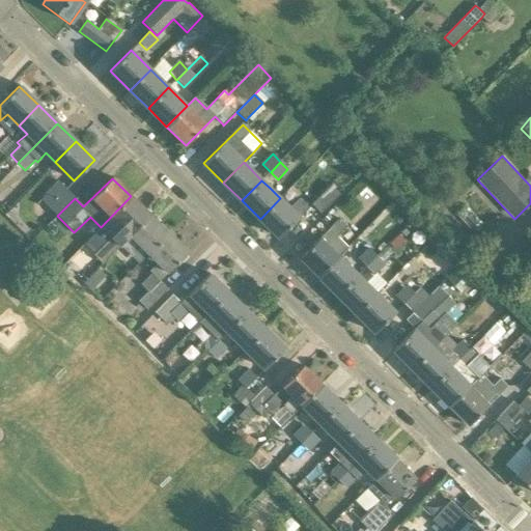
[(57,182),(40,199),(57,216),(75,198),(74,197),(57,182)]
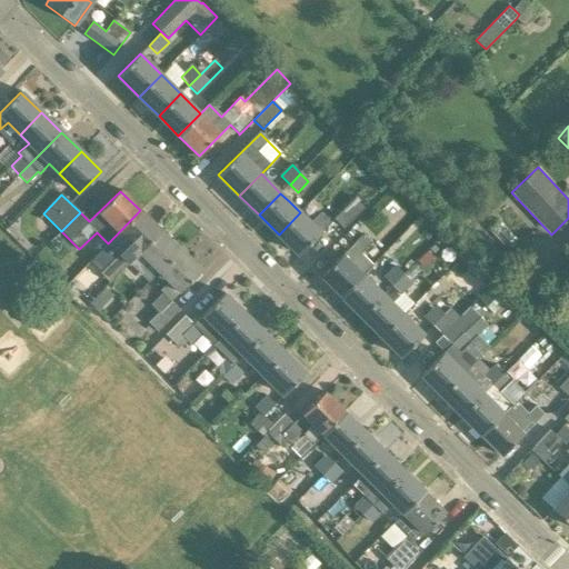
[(355,199),(335,219),(345,229),(365,208),(355,199)]
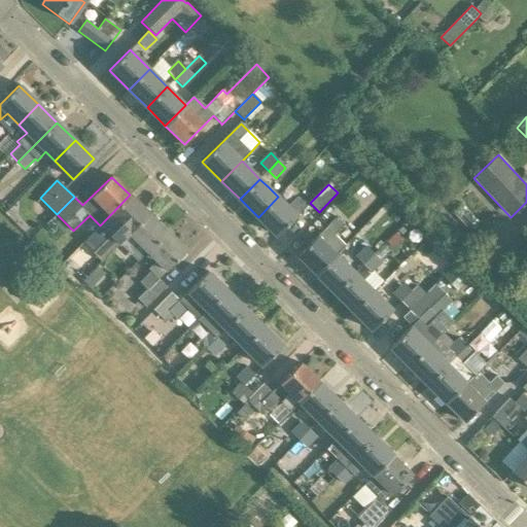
[(109,235),(92,252),(101,261),(119,244),(129,234),(149,214),(130,195),(100,225),(109,235)]
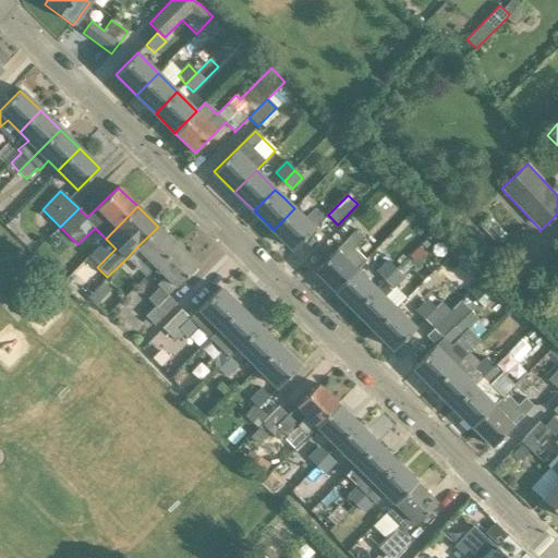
[(294,208),(274,230),(293,250),(314,229),(324,219),(314,209),(305,219),(294,208)]
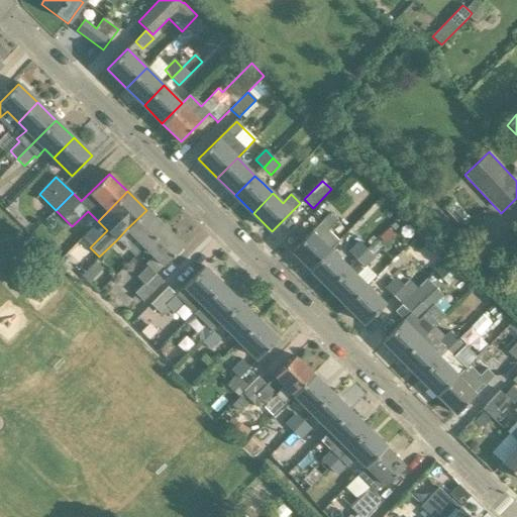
[(146,210),(126,229),(144,247),(165,228),(146,210)]
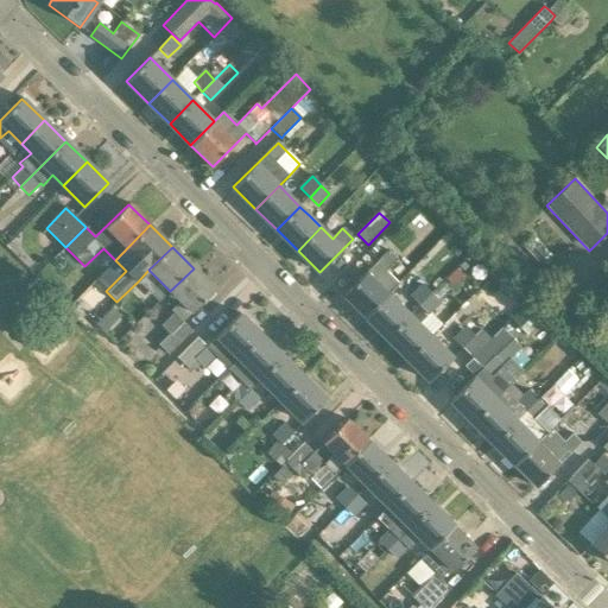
[(387,252),(343,296),(365,317),(388,293),(397,284),(385,272),(397,260),(396,259),(387,252)]
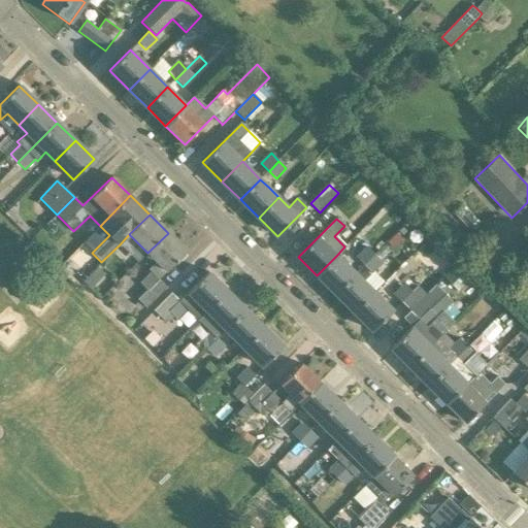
[(146,290),(137,299),(145,307),(166,288),(159,279),(187,251),(168,233),(147,253),(157,261),(149,269),(151,271),(139,283),(146,290)]
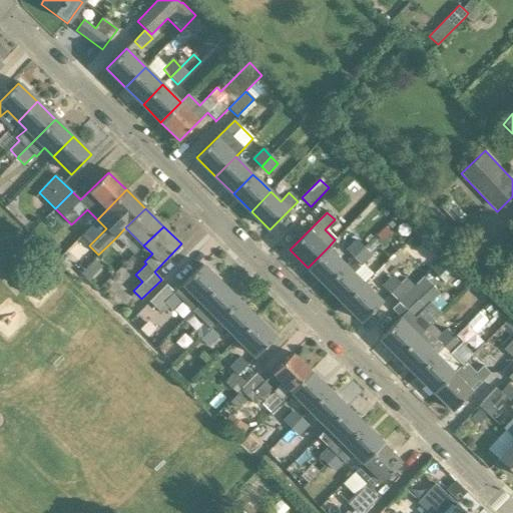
[(356,240),(346,250),(353,258),(353,259),(363,248),(359,244),(356,241),(356,240)]
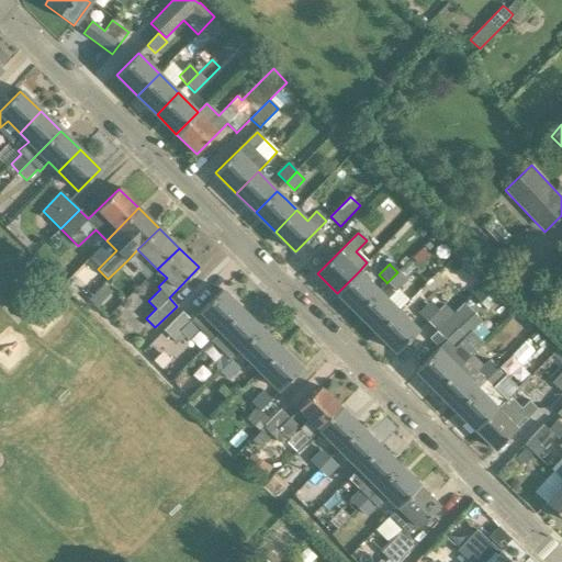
[(359,271),(337,293),(357,313),(378,291),(359,271)]
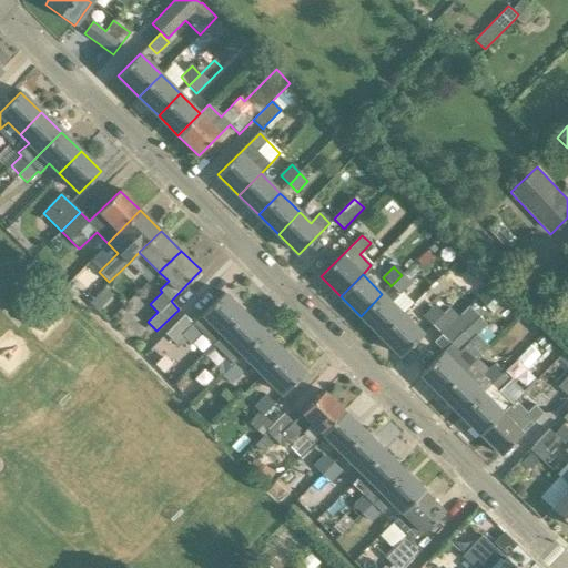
[(402,275),(391,286),(399,294),(411,283),(403,275),(402,275)]
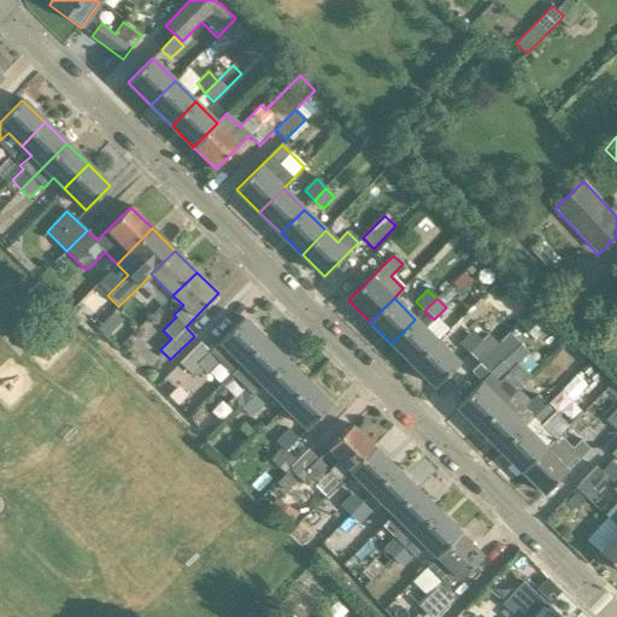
[(200,342),(180,363),(189,372),(197,365),(203,371),(206,375),(218,362),(230,374),(241,364),(265,340),(242,318),(210,352),(200,342)]
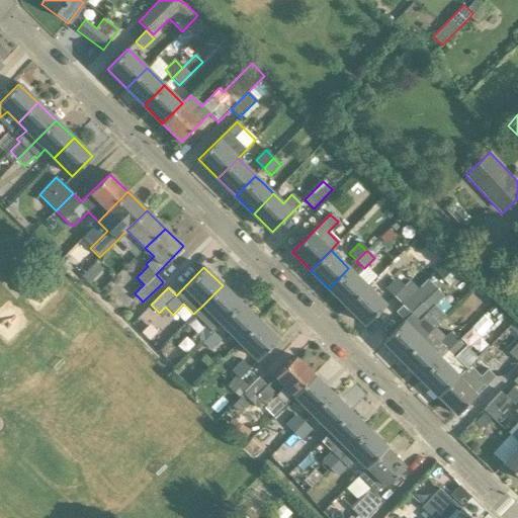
[(348,268),(329,288),(347,306),(366,286),(348,268)]
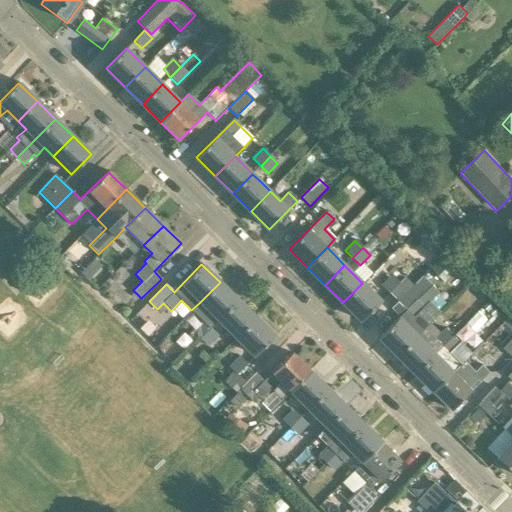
[(84,268),(80,273),(86,280),(91,275),(84,268)]
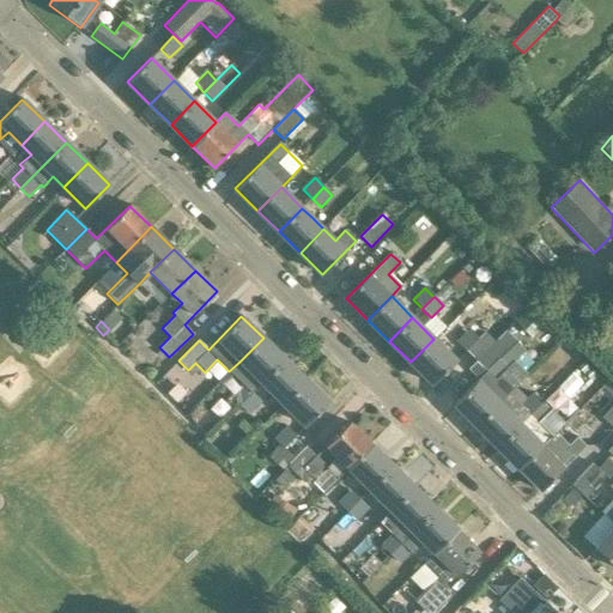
[(459,341),(457,343),(466,351),(475,362),(496,341),(485,332),(479,339),(471,331),(471,329),(459,341)]
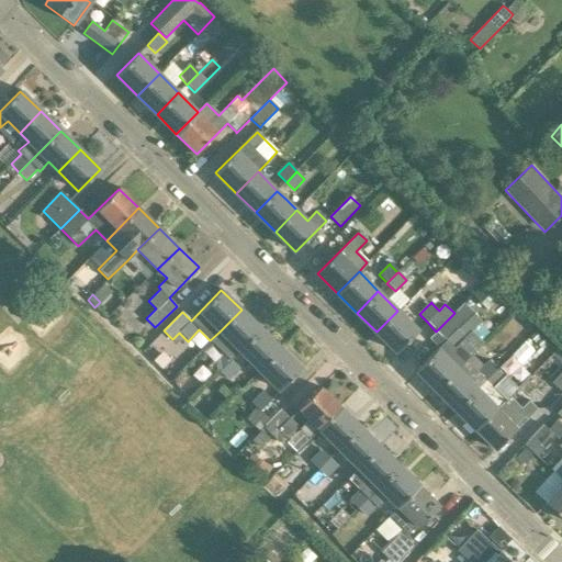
[(439,348),(416,371),(437,392),(458,370),(471,357),(469,356),(459,345),(464,339),(464,338),(456,329),(472,314),(462,305),(454,313),(436,332),(446,340),(439,348)]
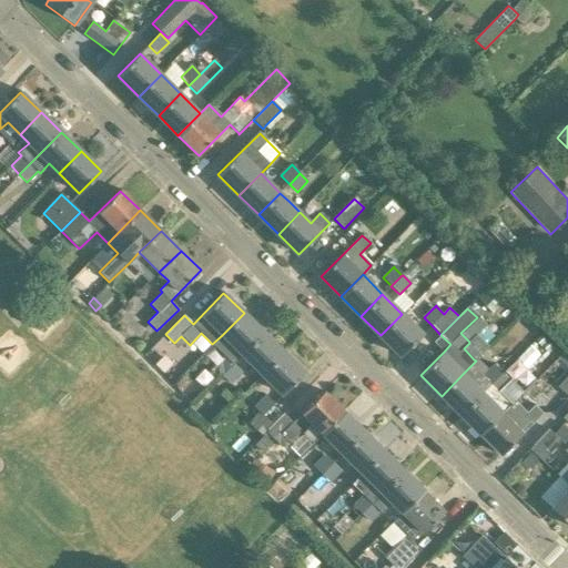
[(244,313),(222,335),(243,356),(265,334),(244,313)]
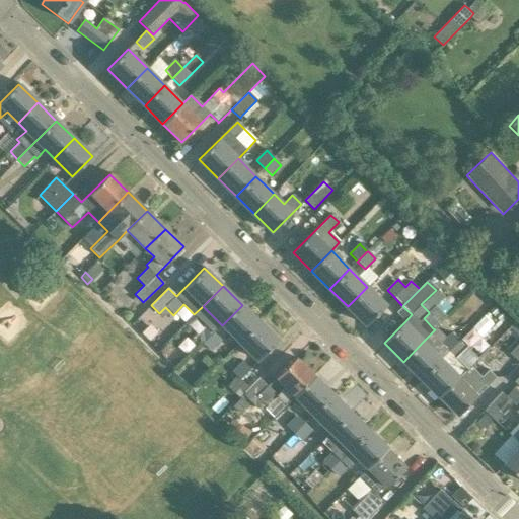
[(367,287),(348,306),(366,325),(386,305),(367,287)]
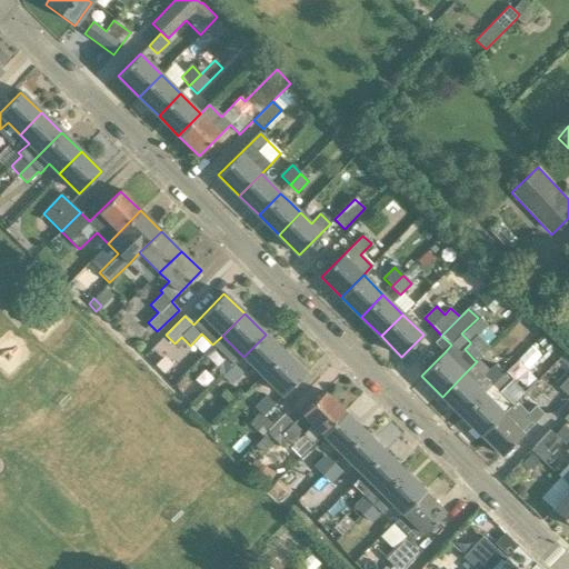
[(266,335),(243,357),(262,376),(285,353),(266,335)]
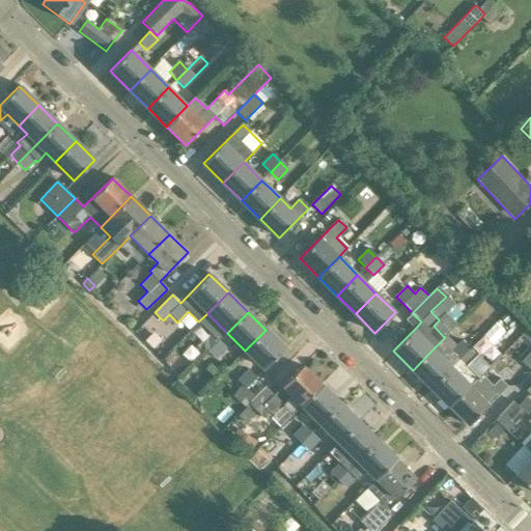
[(500,319),(505,325),(510,319),(505,314),(500,319)]
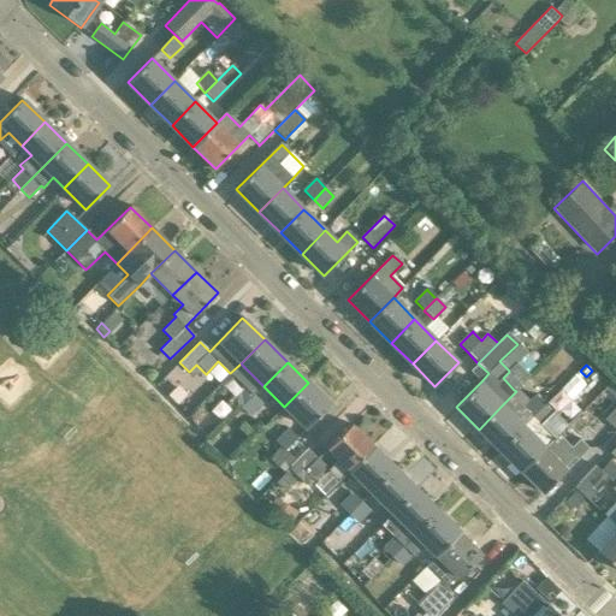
[(587,377),(593,383),(599,377),(593,371),(587,377)]
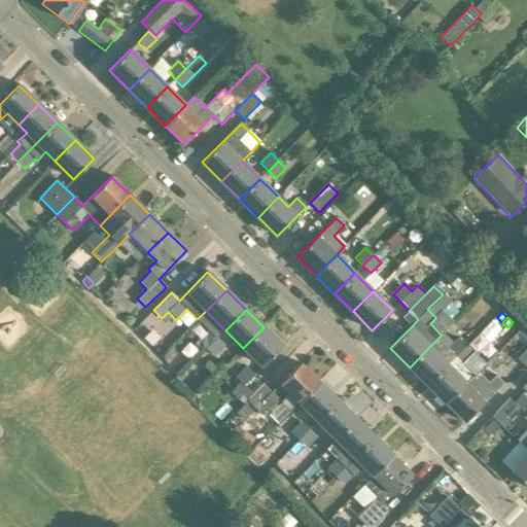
[(264,327),(243,348),(262,366),(282,346),(264,327)]
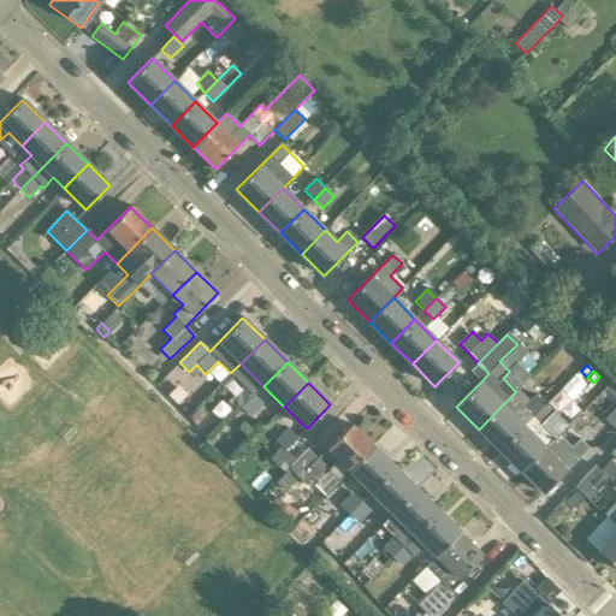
[(243,388),(232,398),(242,407),(253,396),(244,386),(243,388)]
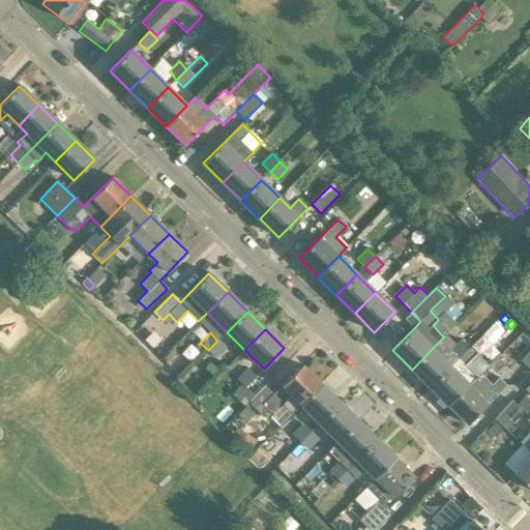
[(450,367),(430,387),(448,406),(468,385),(475,378),(477,377),(479,374),(487,367),(499,355),(480,336),(468,349),(458,359),(450,367)]
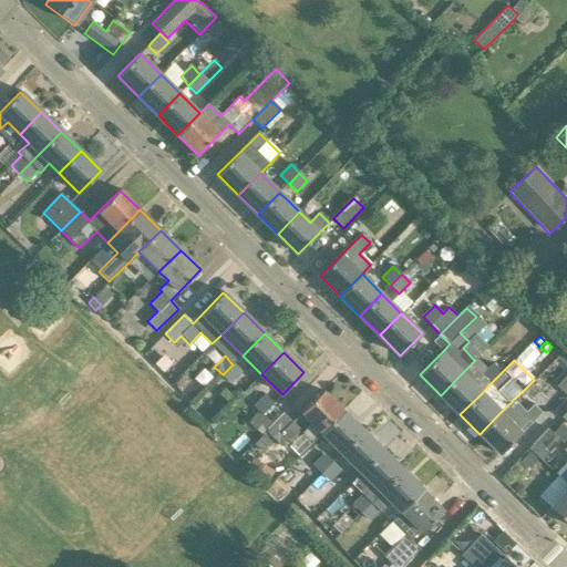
[(233,364),(223,374),(230,383),(241,372),(234,364),(233,364)]
